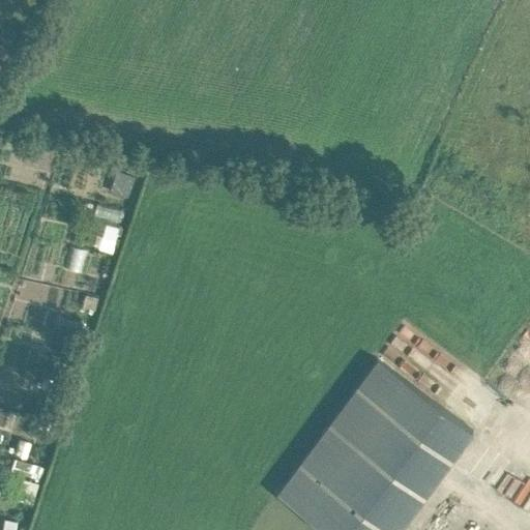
[(116,170),(110,190),(127,197),(135,177),(116,170)]
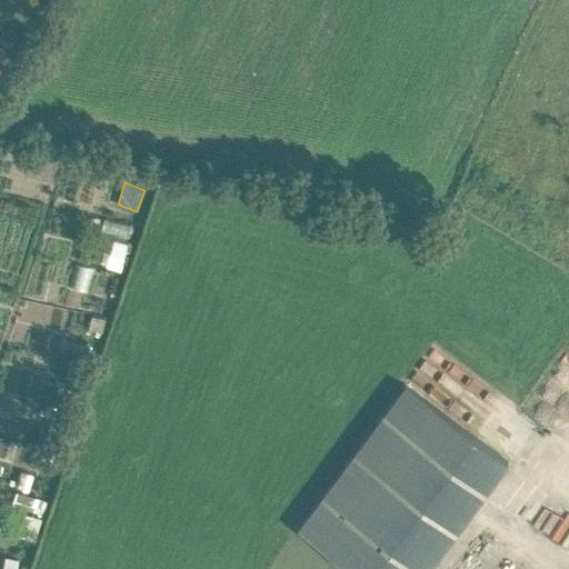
[(115,241),(107,267),(121,271),(129,246),(115,241)]
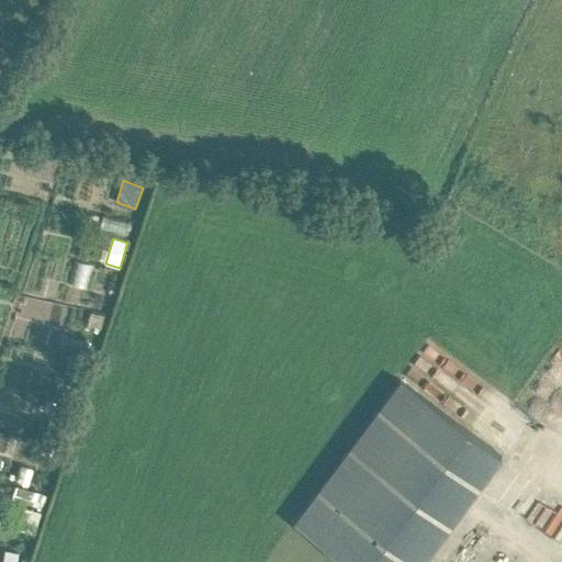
[(89,287),(96,265),(77,260),(71,282),(89,287)]
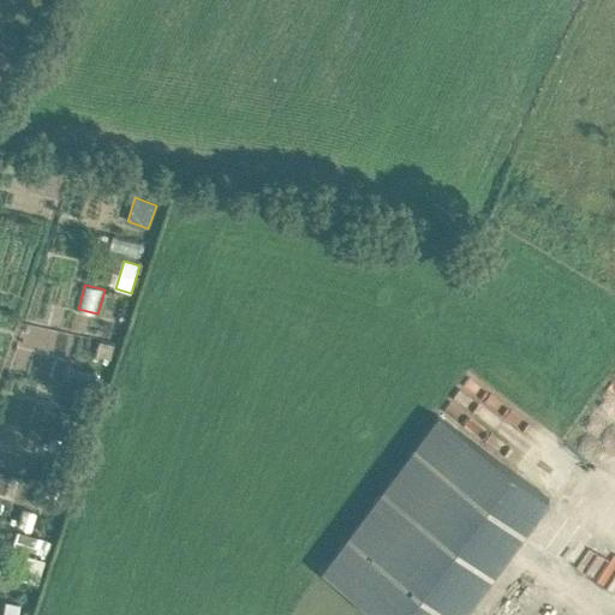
[(102,341),(99,356),(113,359),(117,345),(102,341)]
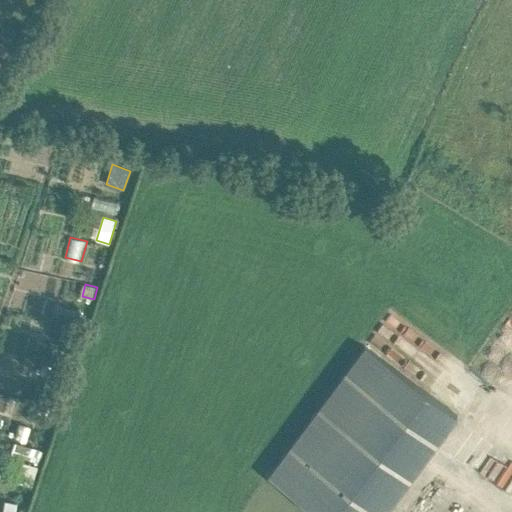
[(62,324),(58,339),(64,341),(68,325),(62,324)]
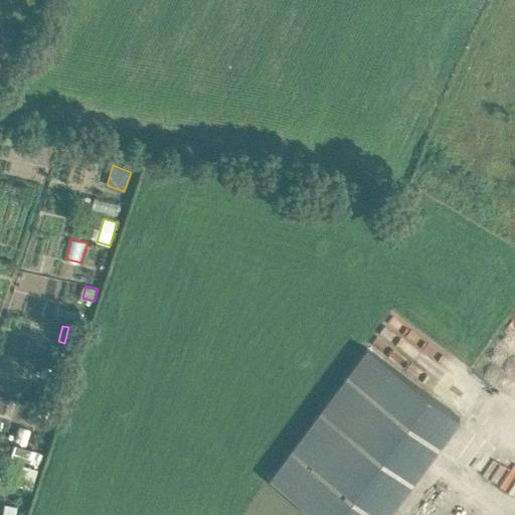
[(376,326),(265,475),(318,514),(380,514),(470,395),(376,326)]
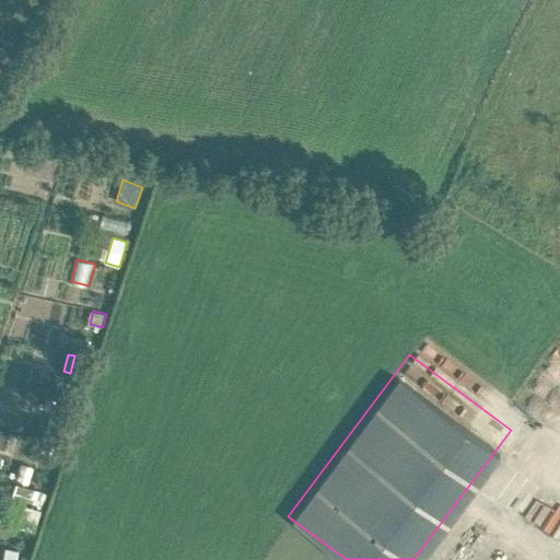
[(69,377),(66,391),(81,394),(84,382),(69,377)]
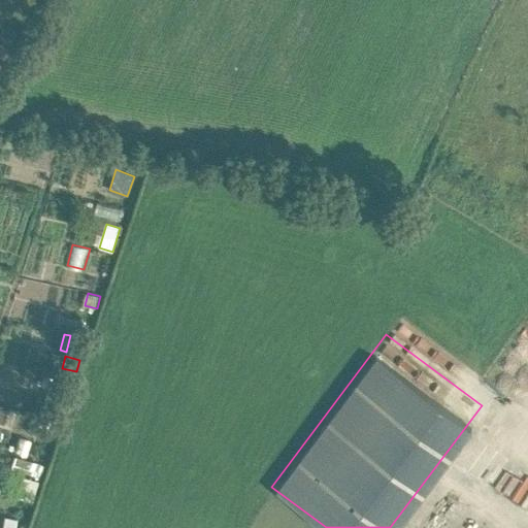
[(44,374),(42,387),(54,389),(57,377),(44,374)]
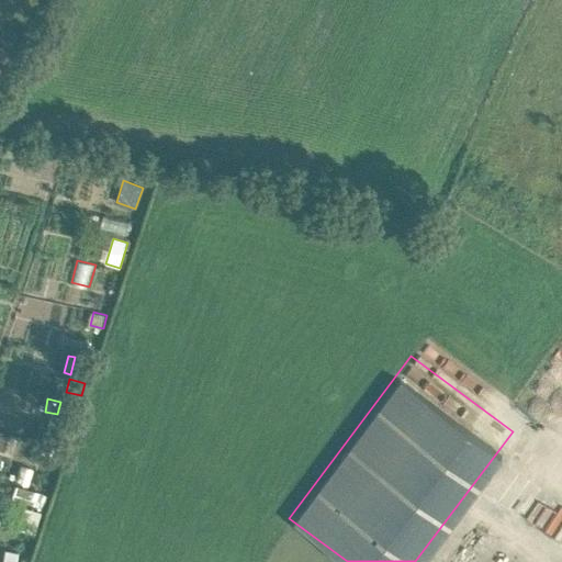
[(21,465),(17,482),(29,486),(34,469),(21,465)]
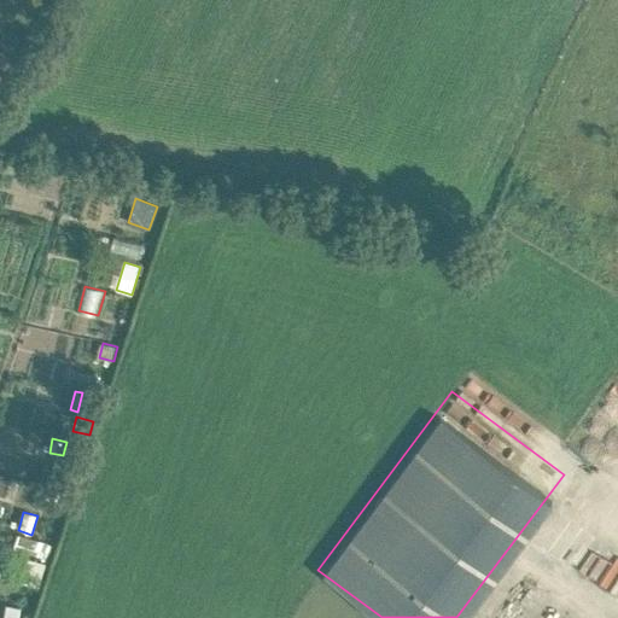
[(18,535),(15,547),(47,559),(52,546),(18,535)]
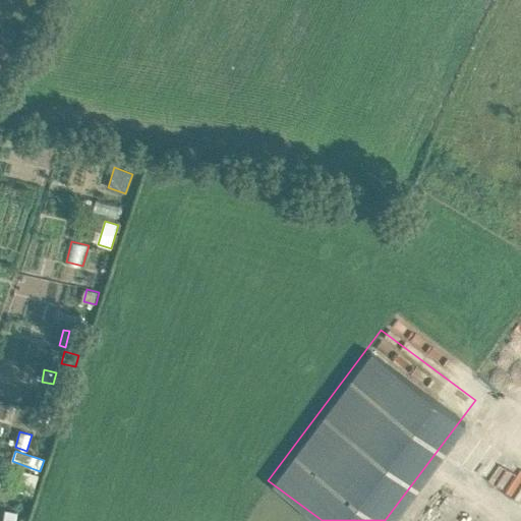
[(22,470),(15,490),(32,496),(39,476),(22,470)]
